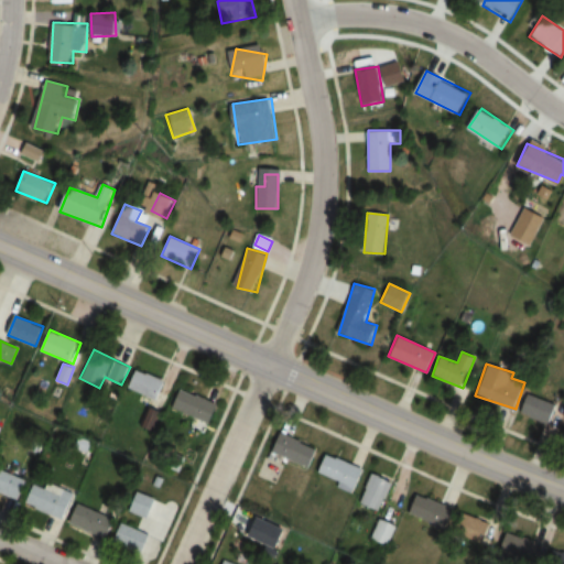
[(166,381),(136,369),(128,389),(159,401),(166,381)]
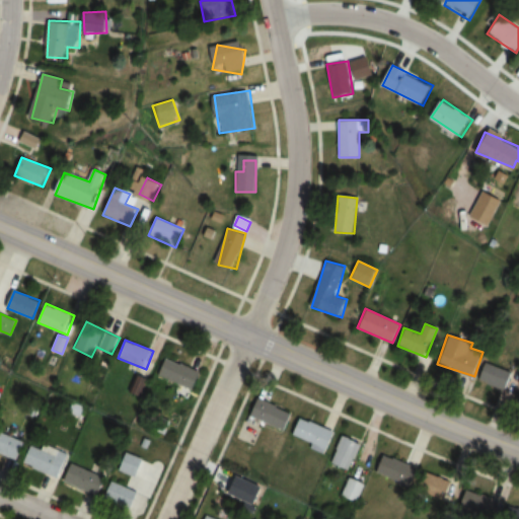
[(156,375),(194,390),(202,372),(164,357),(156,375)]
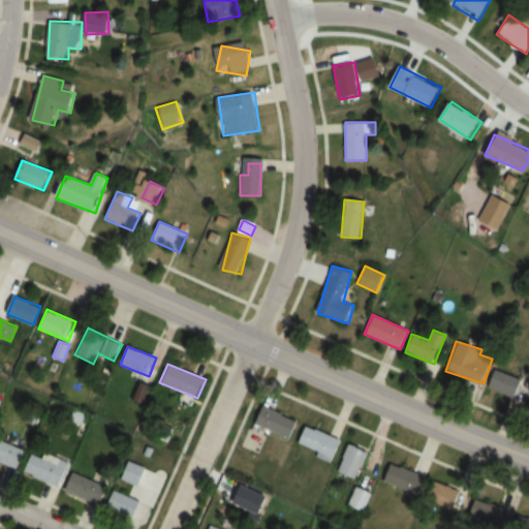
[(487,387),(517,399),(524,380),(494,369),(487,387)]
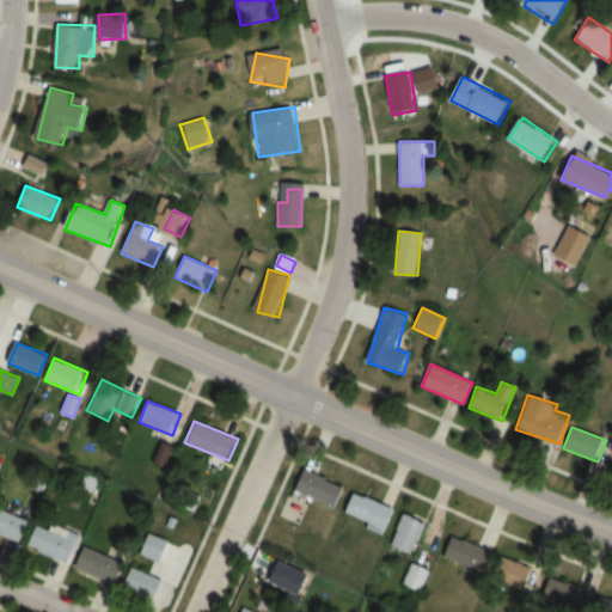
[(294,493),(336,509),(344,488),(301,471),(294,493)]
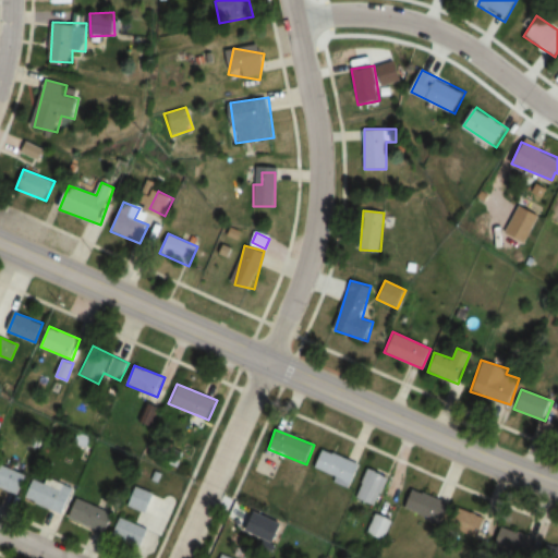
[(360,465),(322,448),(311,472),(349,489),(360,465)]
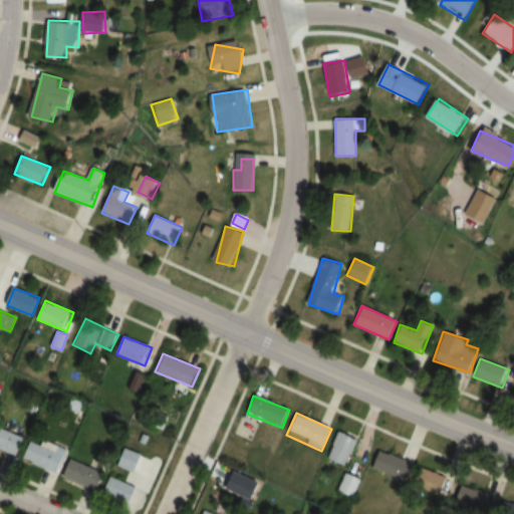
[(25,439),(0,427),(0,448),(17,456),(25,439)]
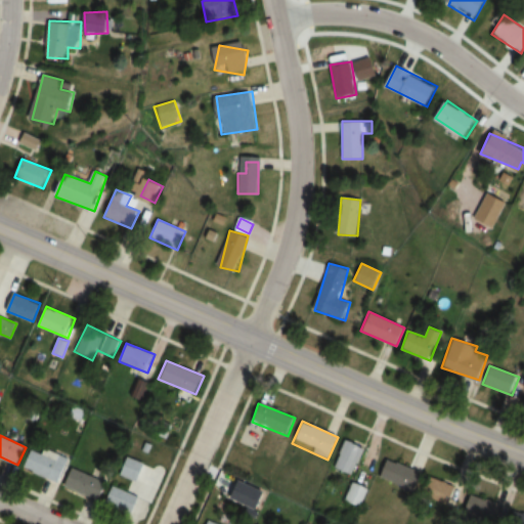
[(333,467),(352,476),(364,447),(346,439),(333,467)]
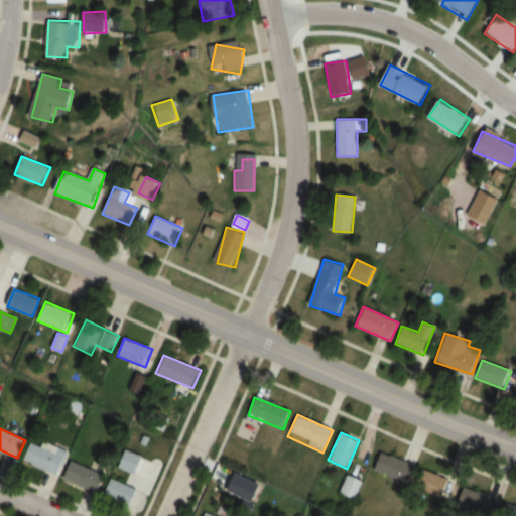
[(24,465),(60,473),(66,454),(29,445),(24,465)]
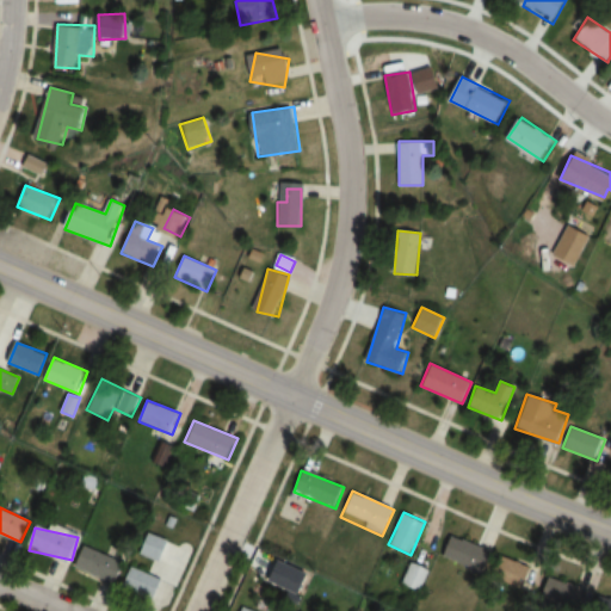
[(493,553),(454,535),(443,557),(483,575),(493,553)]
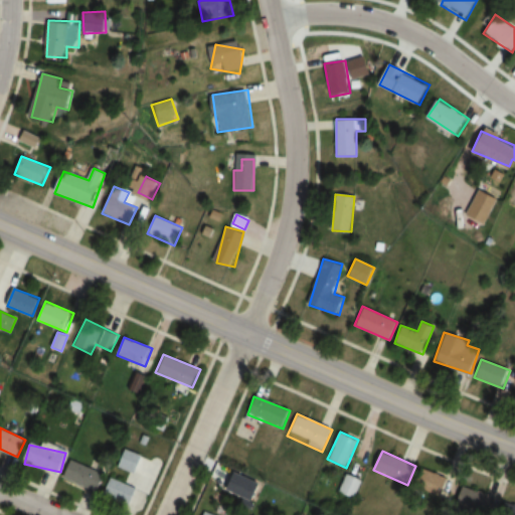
[(141,457),(128,452),(123,466),(136,471),(141,457)]
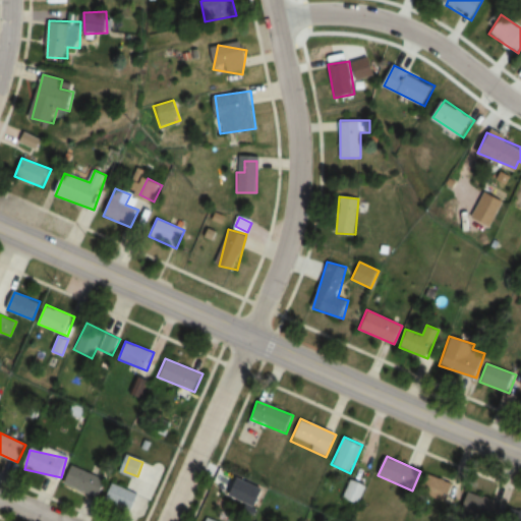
[(98,499),(107,479),(71,464),(63,483),(98,499)]
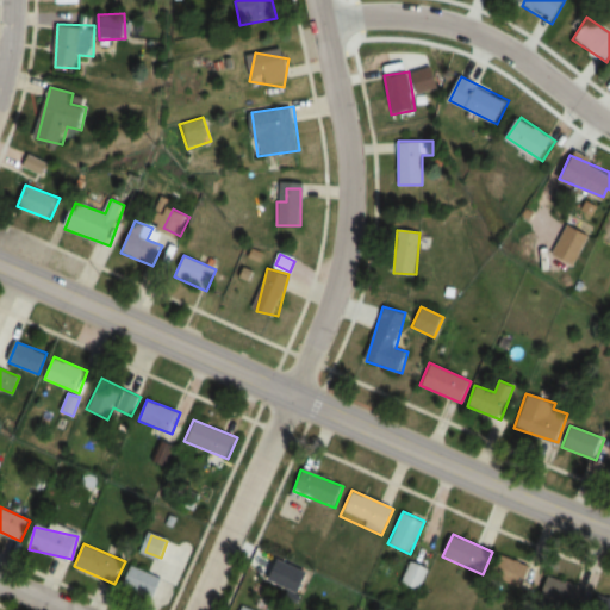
[(524,590),(531,566),(503,558),(496,582),(524,590)]
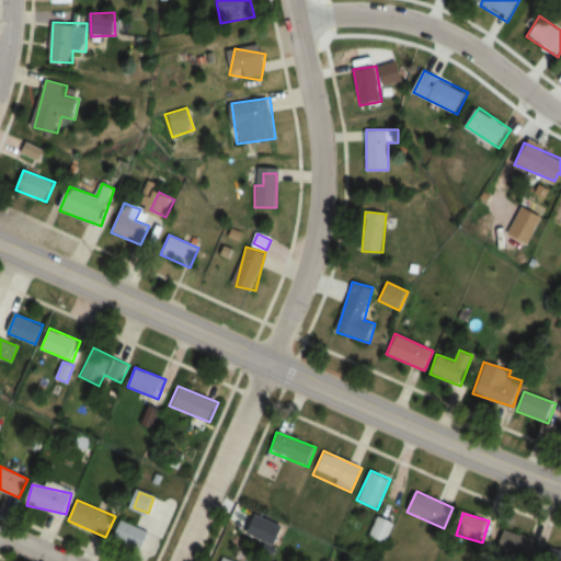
[(369,535),(385,542),(393,524),(378,516),(369,535)]
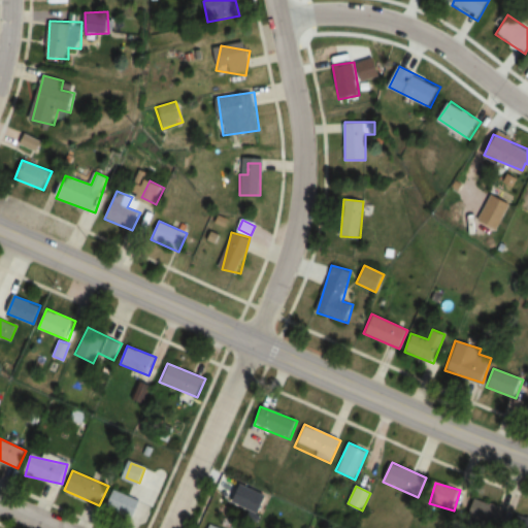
[(106,506),(134,520),(142,502),(114,489),(106,506)]
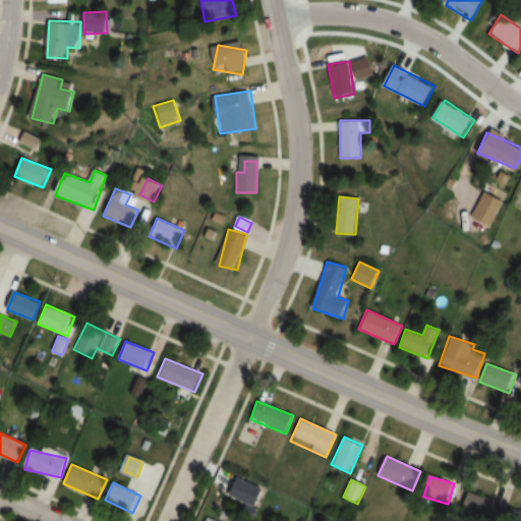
[(502,498),(466,498),(466,517),(502,517),(502,498)]
